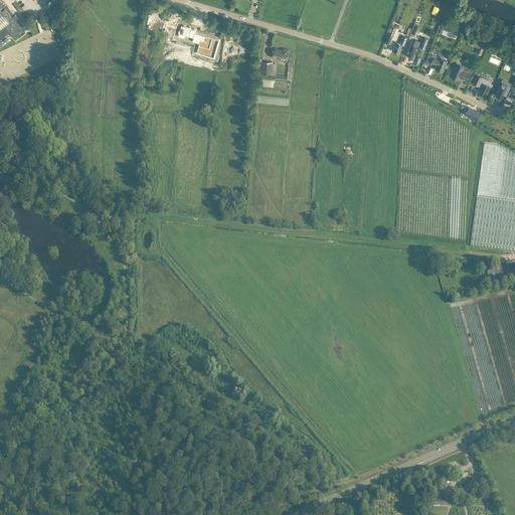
[(26,27),(17,16),(15,14),(15,15),(3,0),(0,0),(0,36),(8,30),(13,36),(26,27)]
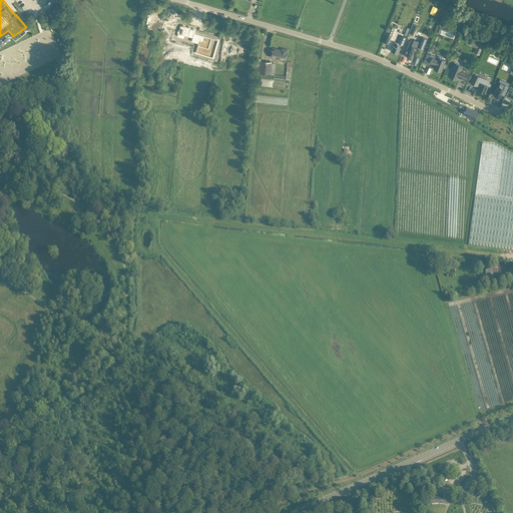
[(163,23),(160,32),(170,35),(173,26),(163,23)]
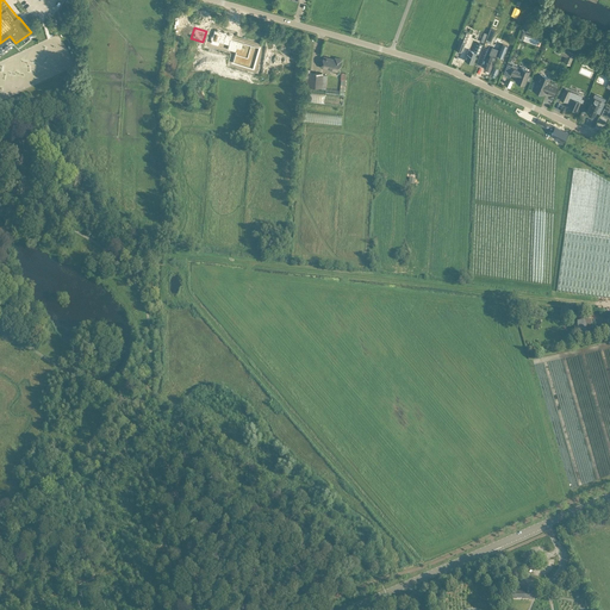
[(215,31),(211,43),(218,47),(219,42),(229,45),(228,50),(236,53),(236,49),(241,50),(243,44),(230,39),(231,37),(225,35),(226,35),(221,32),(221,33),(215,31)]
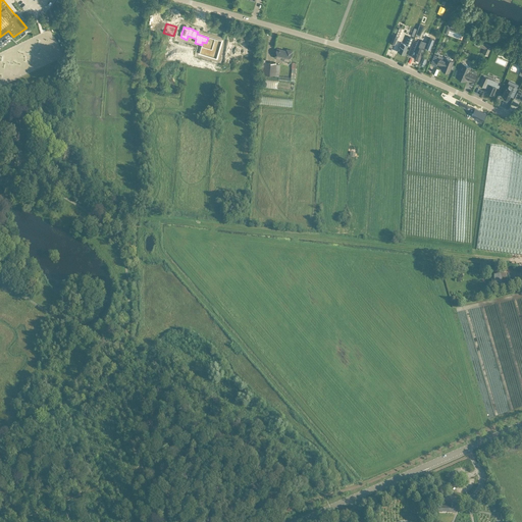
[(402,29),(397,27),(390,43),(396,44),(402,29)]
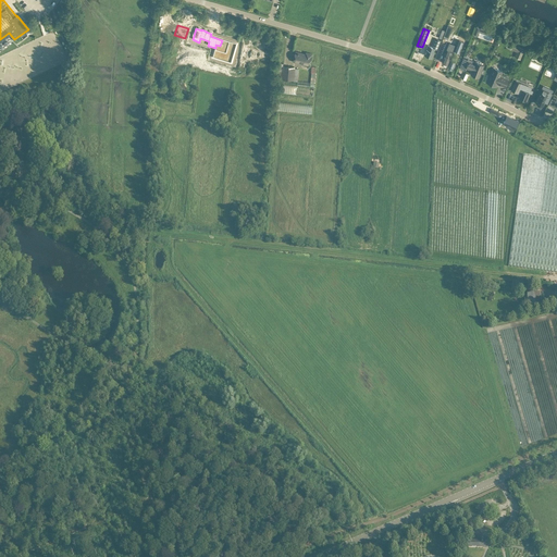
[(446,32),(444,38),(445,39),(446,38),(453,41),(455,35),(446,32)]
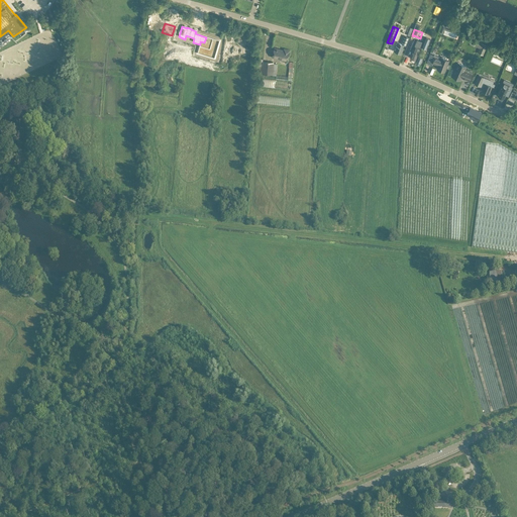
[(396,45),(394,50),(401,54),(403,48),(403,47),(404,44),(406,44),(409,37),(404,35),(401,43),(397,41),(396,45)]
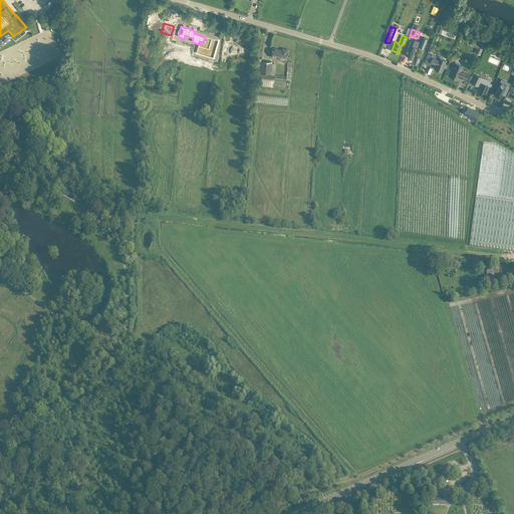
[(413,46),(408,57),(414,59),(414,58),(415,59),(414,61),(418,63),(421,57),(417,55),(420,47),(424,49),(428,38),(424,37),(421,42),(415,39),(412,46),(413,46)]
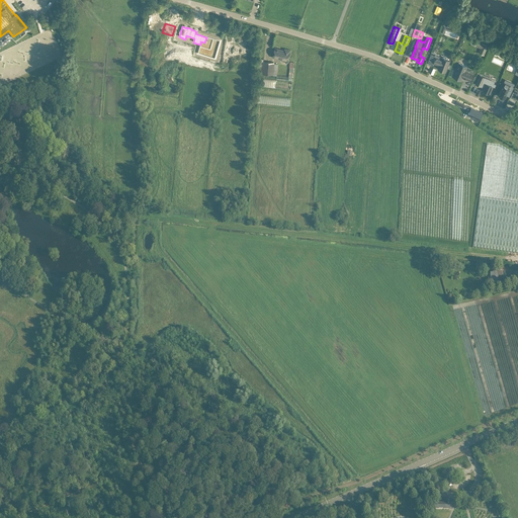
[(478,40),(476,46),(481,49),(479,53),(484,55),(488,46),(478,40)]
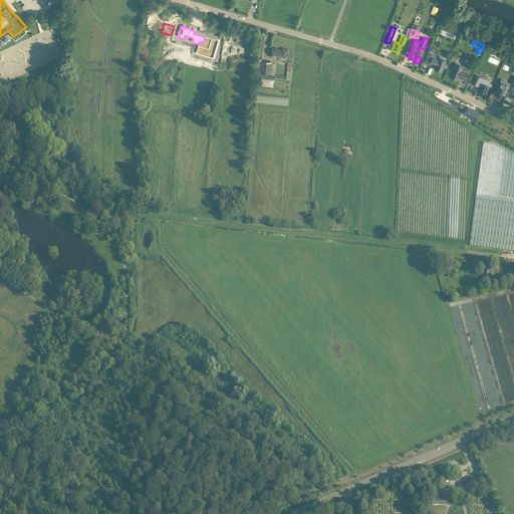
[(270,48),(268,55),(283,59),(284,55),(287,56),(287,57),(296,60),(297,54),(288,52),(287,54),(285,54),(285,50),(273,47),(273,49),(270,48)]
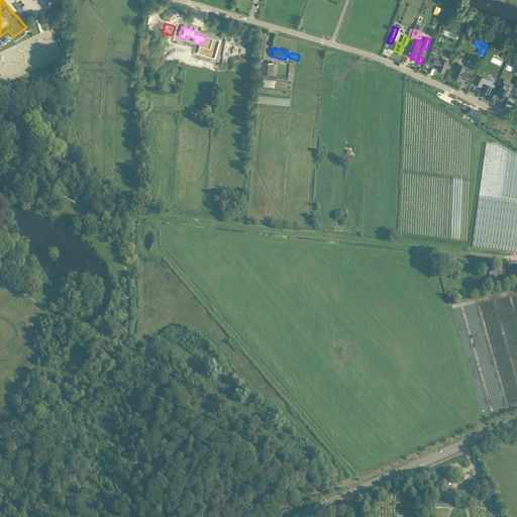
[(444,72),(450,58),(442,55),(440,60),(435,58),(433,64),(436,65),(437,65),(438,65),(437,69),(444,72)]
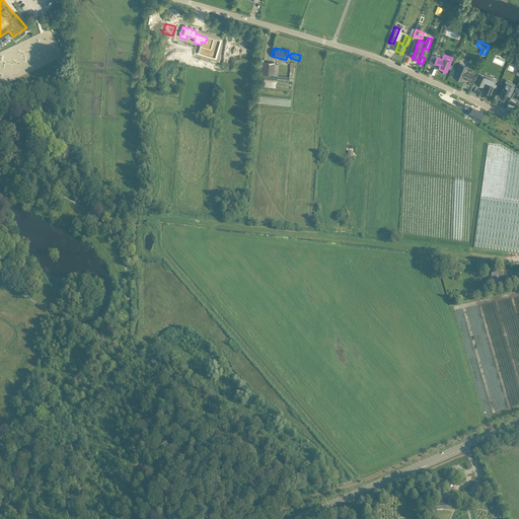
[(274,75),(275,63),(264,62),(263,74),(274,75)]
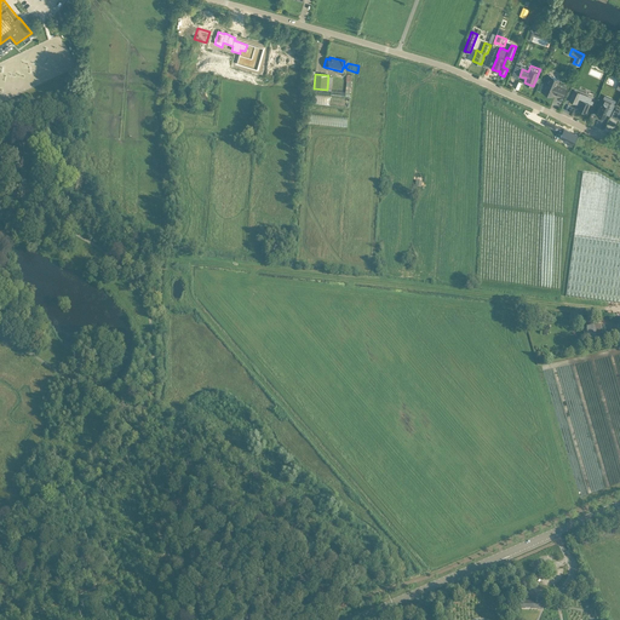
[(562,97),(566,89),(558,86),(557,85),(560,80),(550,75),(543,92),(545,93),(545,95),(549,96),(550,95),(552,96),(554,93),(556,95),(562,97)]
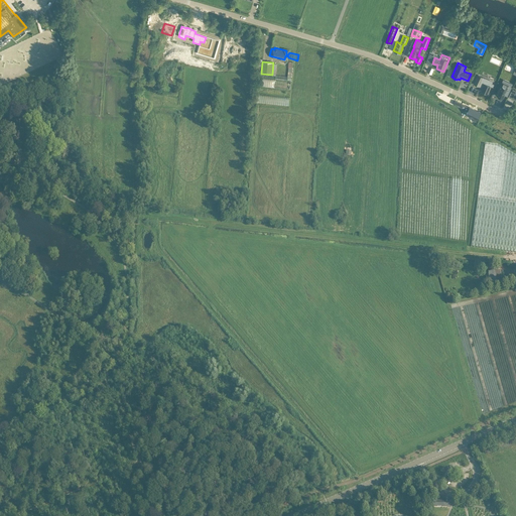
[(481,91),(488,94),(491,86),(485,84),(481,82),(483,78),(478,75),(474,84),(479,86),(483,88),(481,91)]
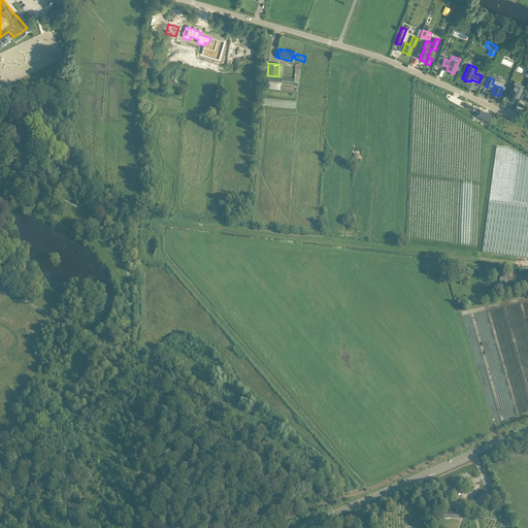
[(513,87),(507,97),(515,100),(517,97),(520,98),(525,86),(515,81),(513,87)]
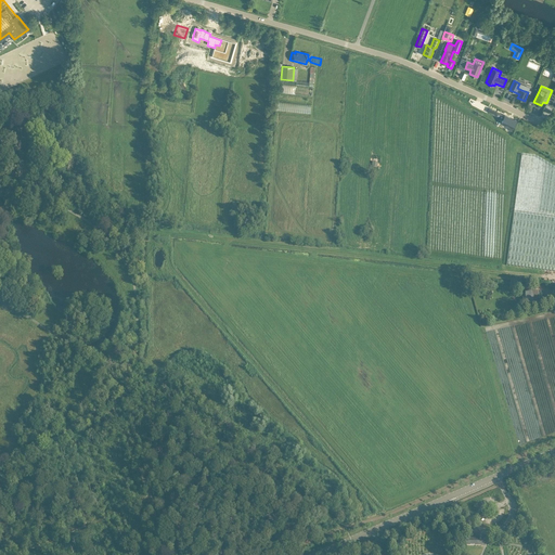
[(312,107),(312,100),(279,97),(278,104),(312,107)]
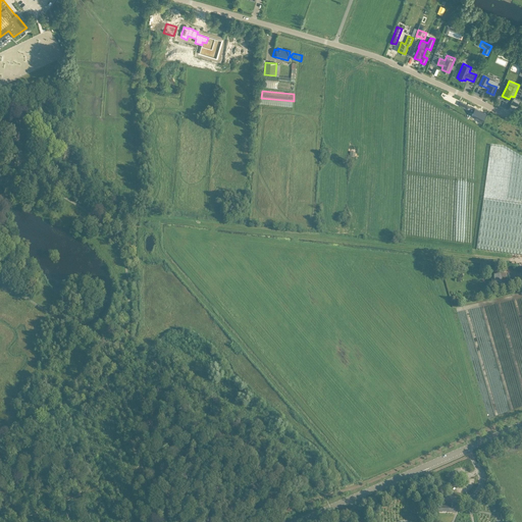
[(475,108),(471,115),(478,119),(477,121),(481,123),(486,113),(475,108)]
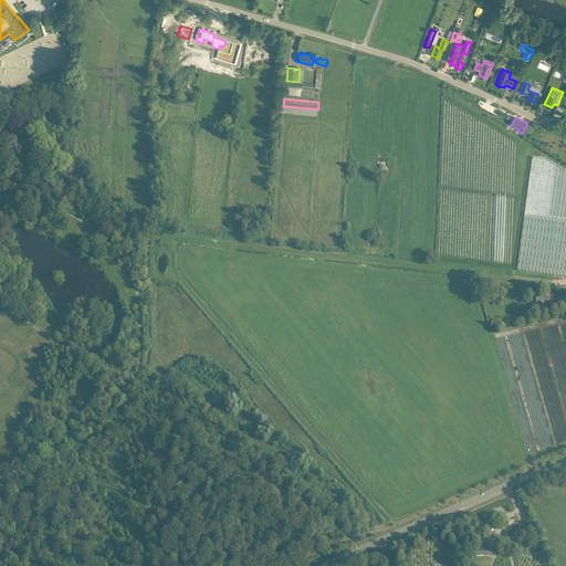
[(565,276),(565,170),(546,159),(533,158),(517,270),(565,276)]
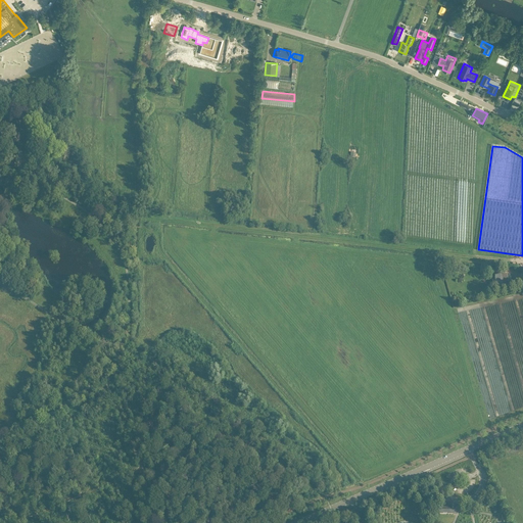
[(490,273),(491,266),(481,265),(480,272),(490,273)]
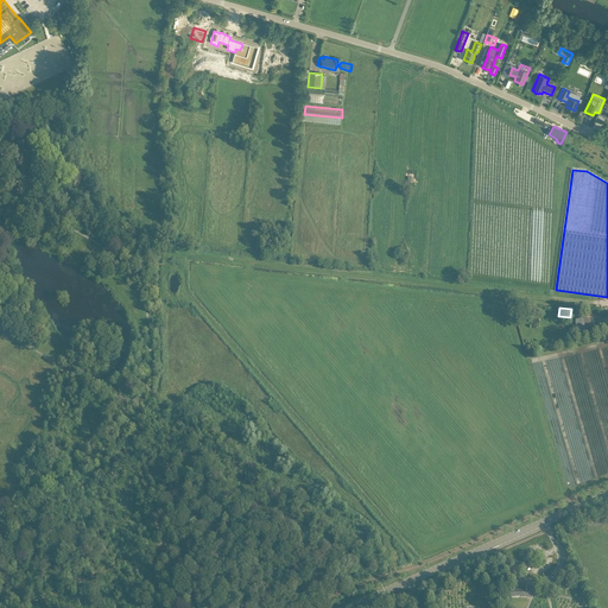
[(590,334),(589,320),(576,321),(578,335),(590,334)]
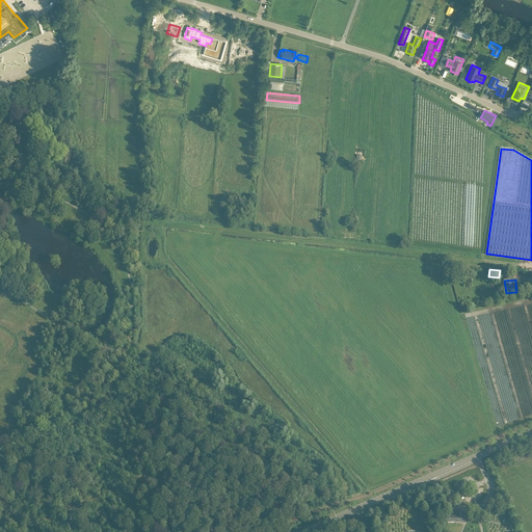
[(457,516),(447,516),(447,523),(463,523),(463,513),(457,513),(457,516)]
